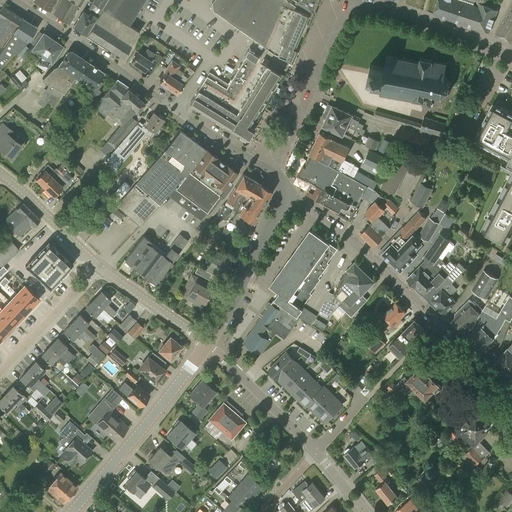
[(34,0),(50,9),(55,0),(34,0)]
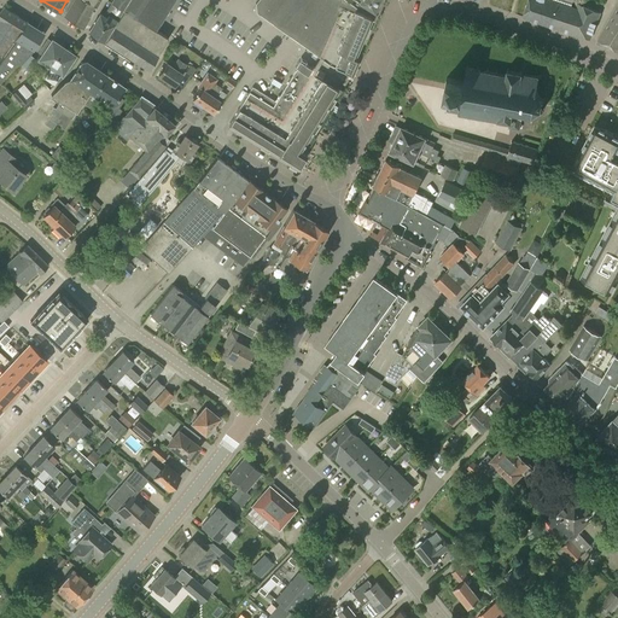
[(64,15),(83,27),(98,0),(73,0),(64,15)]
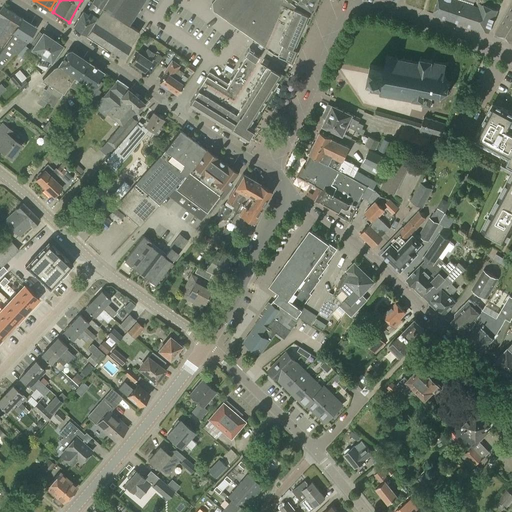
[(93,0),(85,12),(82,10),(73,25),(123,57),(139,31),(128,24),(143,0),(93,0)]
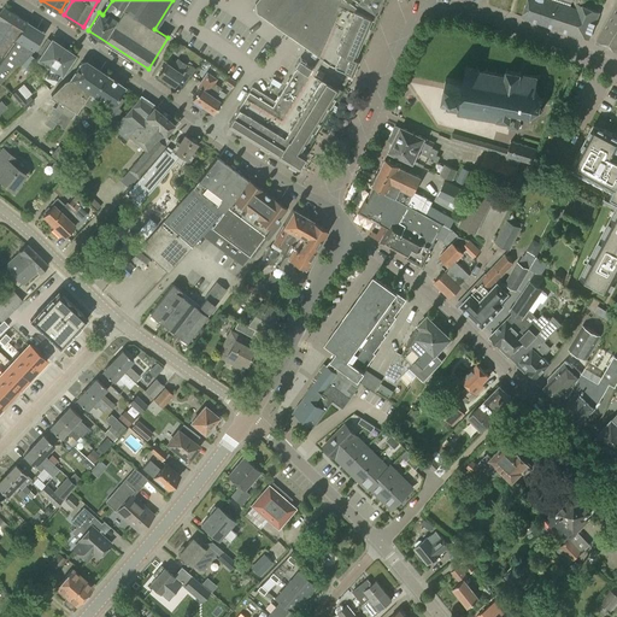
[(351,74),(357,59),(353,58),(370,18),(354,11),(356,7),(345,0),(257,0),(254,3),(256,12),(328,64),(351,74)]
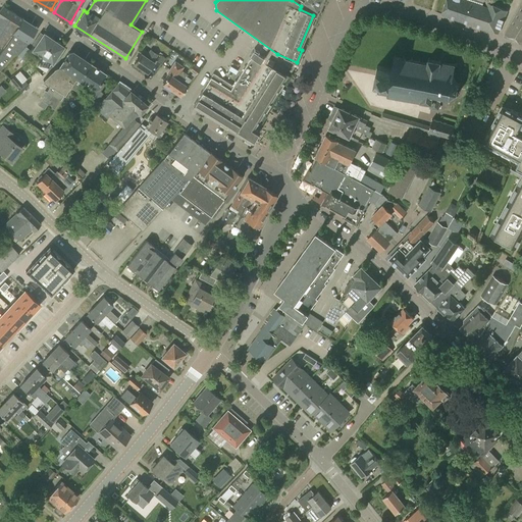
[(300,0),(315,10),(319,0),(300,0)]
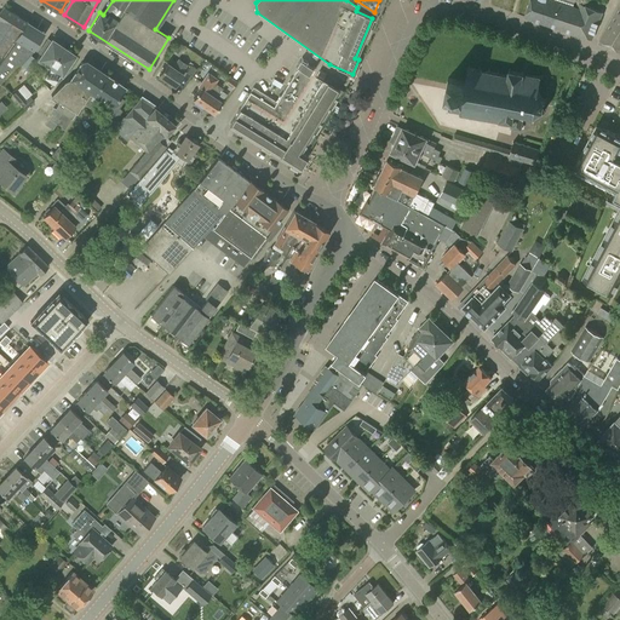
[(573,6),(574,0),(530,0),(524,17),(579,35),(592,40),(602,12),(579,3),(578,7),(573,6)]
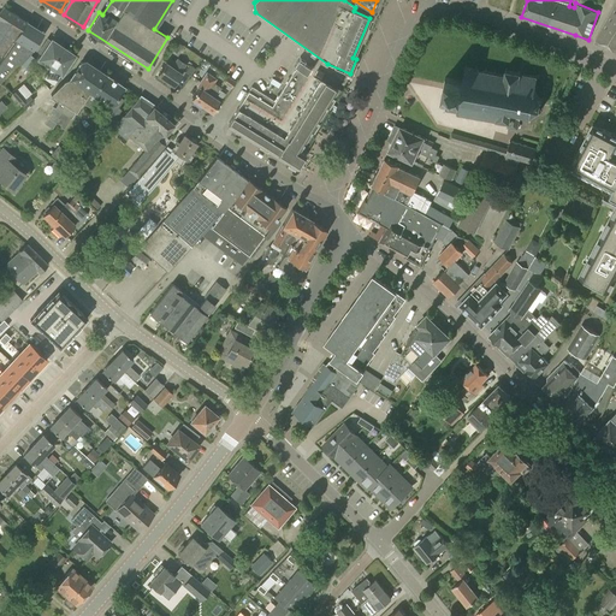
[(615,49),(615,4),(594,41),(615,49)]
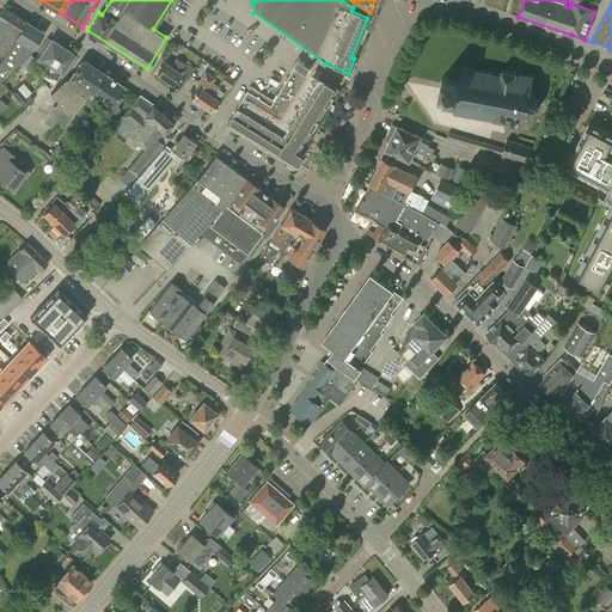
[(0,51),(4,55),(26,22),(2,7),(0,11),(0,51)]
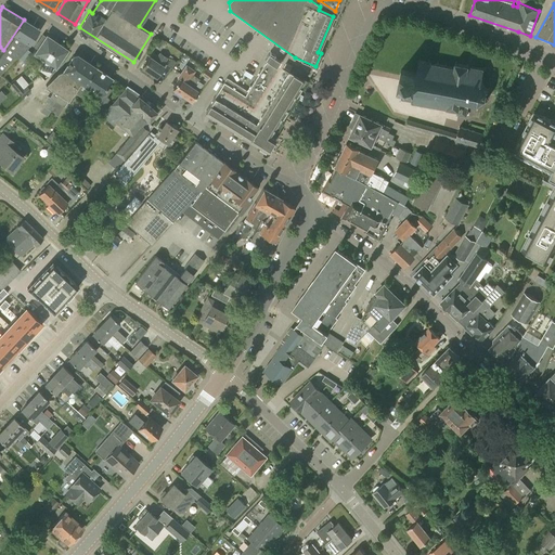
[(24,20),(3,50),(0,54),(0,73),(1,75),(27,48),(39,29),(24,20)]
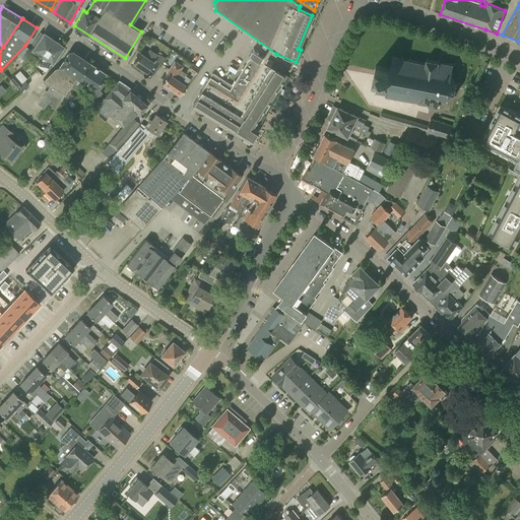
[(41,54),(51,39),(44,34),(44,35),(40,33),(33,44),(36,46),(34,50),(41,54)]
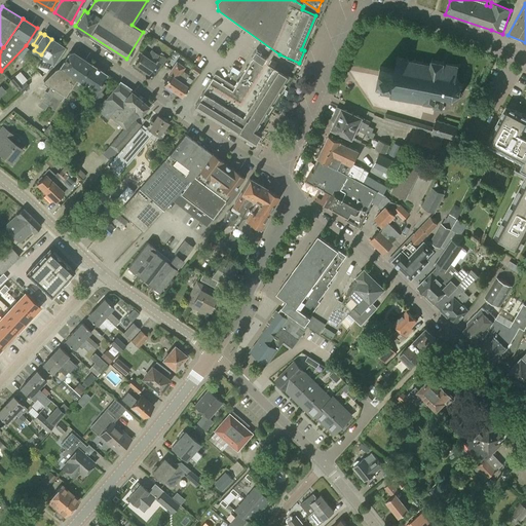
[(51,39),(41,54),(44,57),(39,65),(45,70),(50,62),(52,63),(63,47),(51,39)]
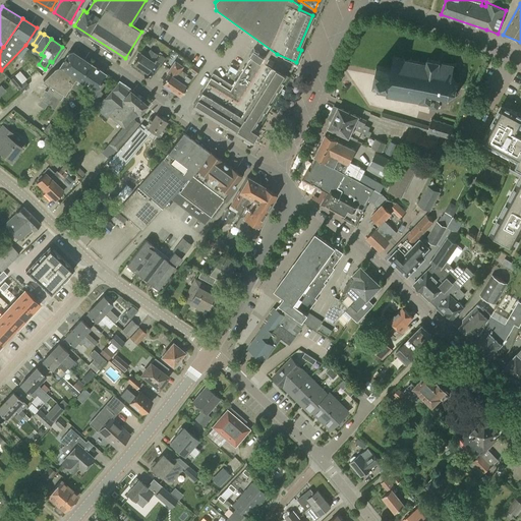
[(24,59),(31,50),(24,46),(18,55),(24,59)]
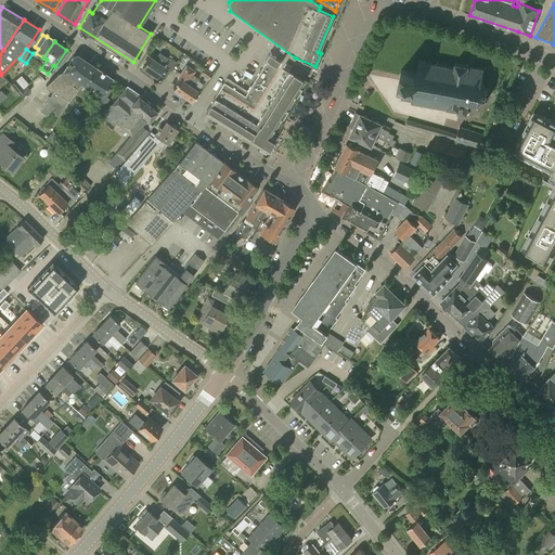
[(157,56),(152,52),(150,56),(142,67),(156,77),(164,66),(163,65),(168,57),(160,52),(157,56)]
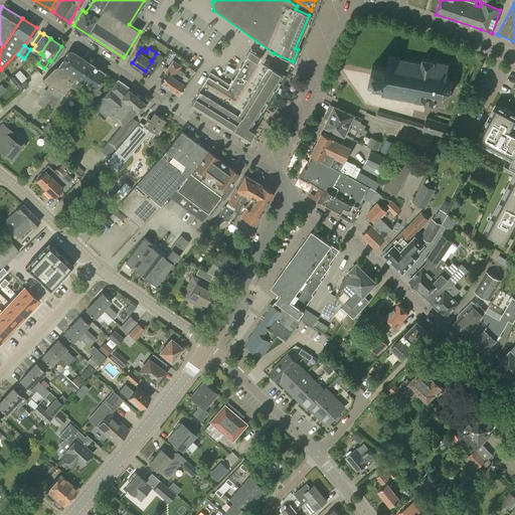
[(77,77),(88,61),(71,50),(68,51),(58,65),(53,67),(42,78),(50,83),(46,90),(44,89),(41,93),(43,95),(40,98),(46,103),(53,107),(58,99),(59,99),(69,84),(74,76),(77,77)]
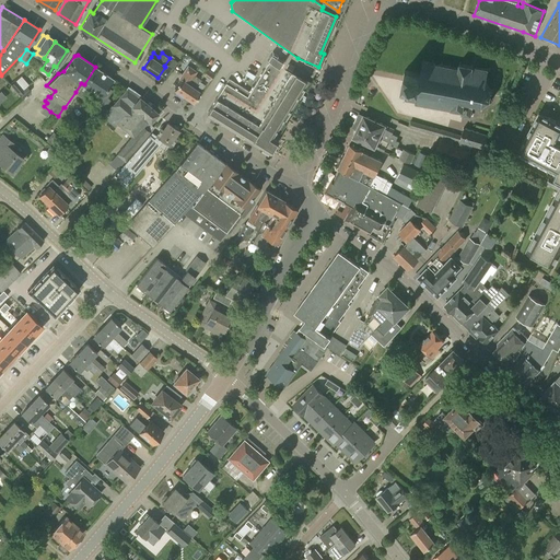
[(281,61),(270,55),(267,60),(269,61),(251,92),(228,79),(207,113),(270,152),(277,140),(271,136),(305,80),(305,79),(307,74),(282,59),(281,61)]
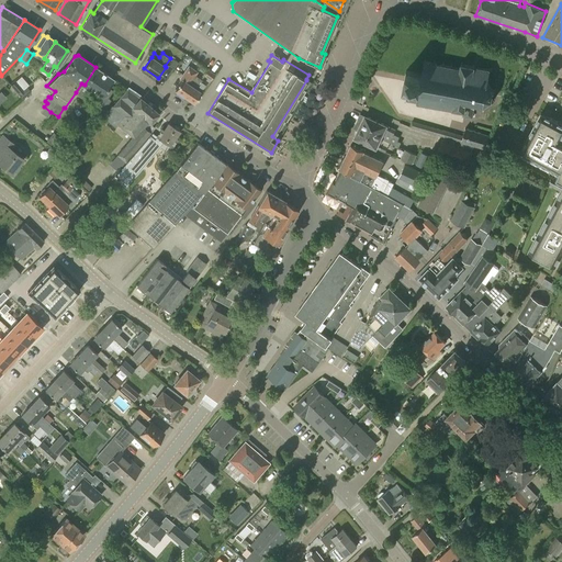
[(179,63),(173,59),(169,65),(175,68),(179,63)]
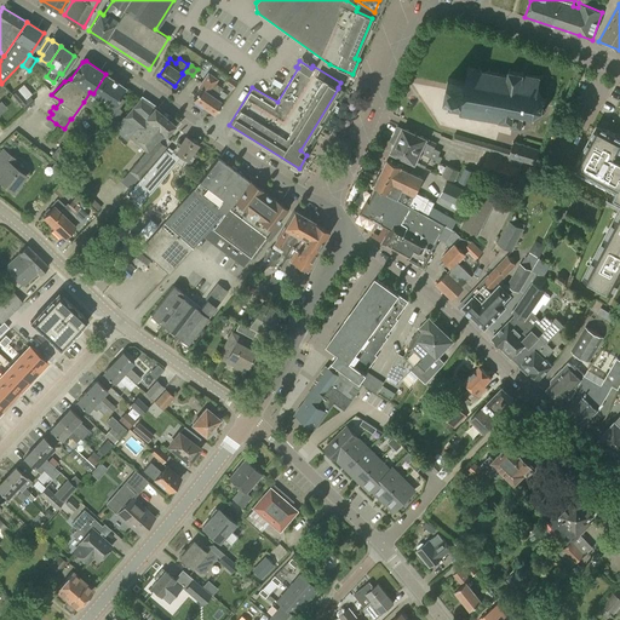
[(509,76),(468,68),(465,82),(448,79),(447,84),(447,87),(446,90),(445,96),(447,96),(448,110),(460,113),(499,120),(507,122),(512,122),(511,127),(516,128),(521,130),(523,114),(534,115),(543,110),(544,101),(538,92),(540,78),(528,75),(526,74),(523,74),(509,72),(509,76)]
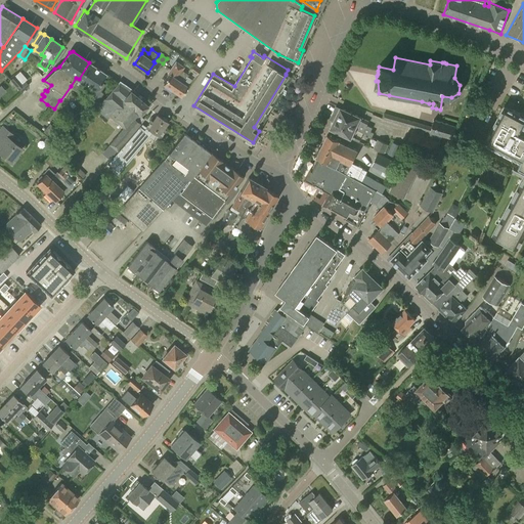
[(181,95),(193,78),(181,70),(183,67),(175,61),(169,71),(170,72),(163,83),(181,95)]
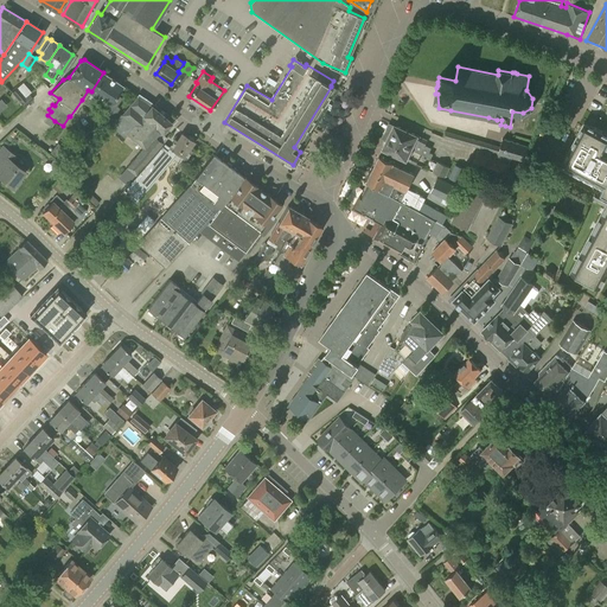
[(116,94),(122,85),(103,72),(91,91),(88,90),(82,100),(89,104),(95,95),(107,102),(103,108),(103,109),(102,110),(102,112),(103,113),(103,114),(104,115),(106,116),(110,120),(120,108),(116,106),(122,97),(116,94)]
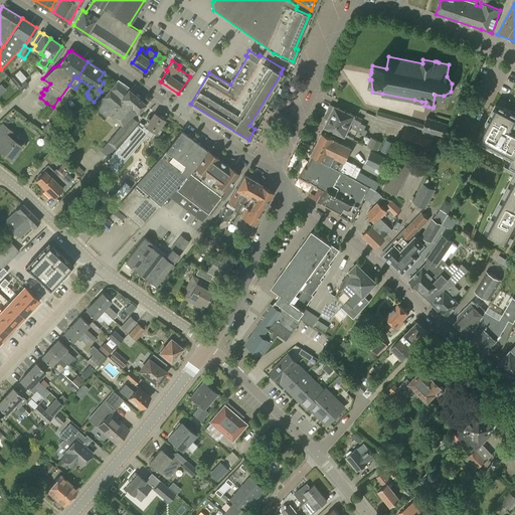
[(190,63),(186,68),(193,73),(197,68),(190,63)]
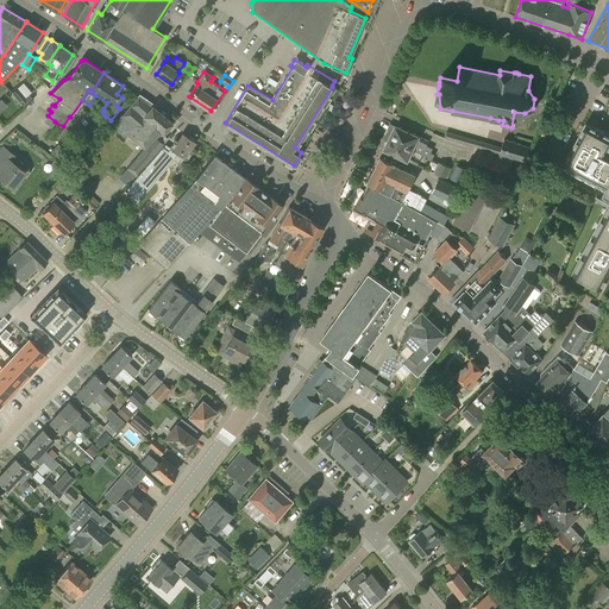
[(25,107),(33,99),(29,93),(19,100),(25,107)]
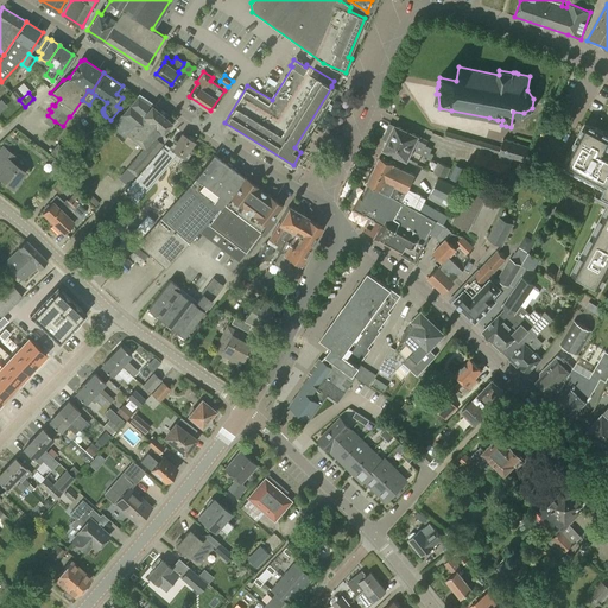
[(150,106),(138,95),(121,114),(120,114),(111,126),(125,138),(127,134),(144,147),(126,168),(135,176),(166,140),(159,134),(171,121),(151,103),(150,106)]
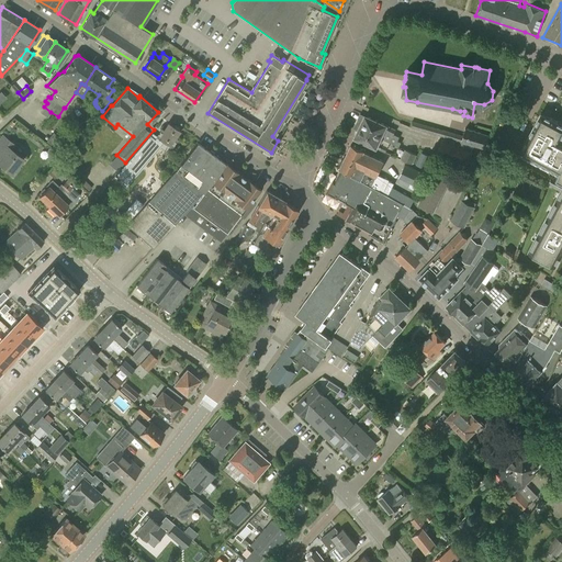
[(51,112),(44,107),(41,113),(47,117),(51,112)]
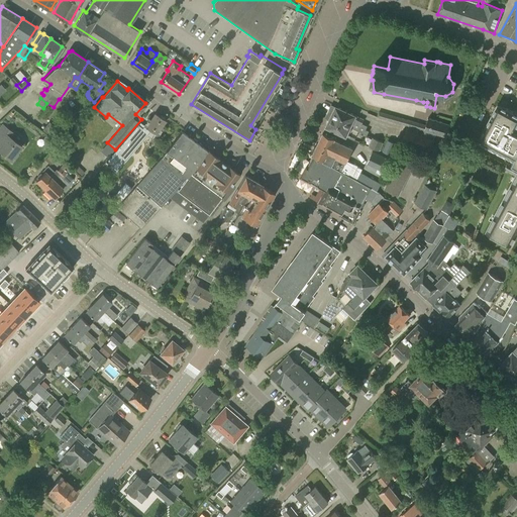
[(505,161),(505,160),(516,166),(516,173),(486,232),(510,245),(516,232),(516,128),(516,126),(516,114),(513,112),(498,104),(496,107),(488,123),(479,139),(476,145),(505,161)]
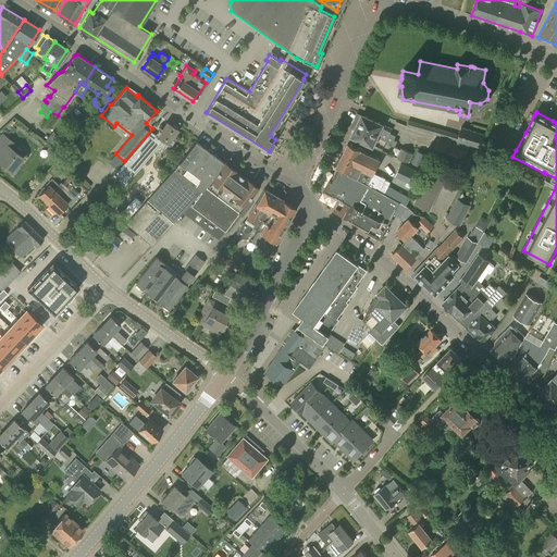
[(392,128),(383,125),(383,124),(361,114),(355,130),(376,139),(378,137),(395,145),(397,141),(394,139),(395,136),(390,133),(392,128)]
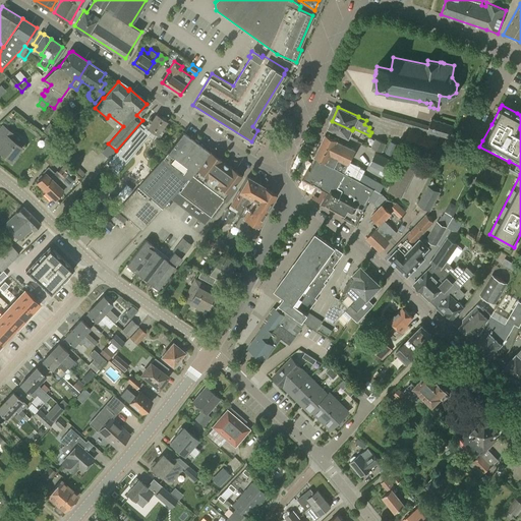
[(139,125),(107,164),(113,169),(117,163),(122,167),(152,131),(160,136),(165,129),(163,128),(167,121),(166,120),(167,119),(162,116),(161,117),(155,113),(151,120),(150,119),(145,126),(146,126),(143,128),(139,125)]
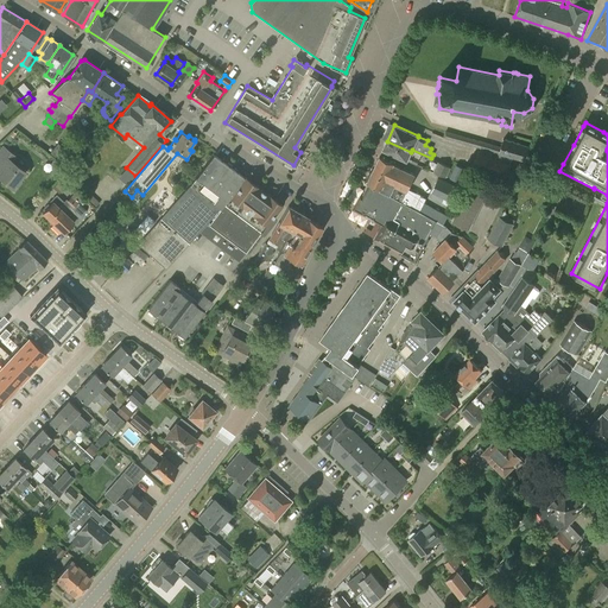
[(483,141),(454,133),(451,140),(481,147),(483,141)]
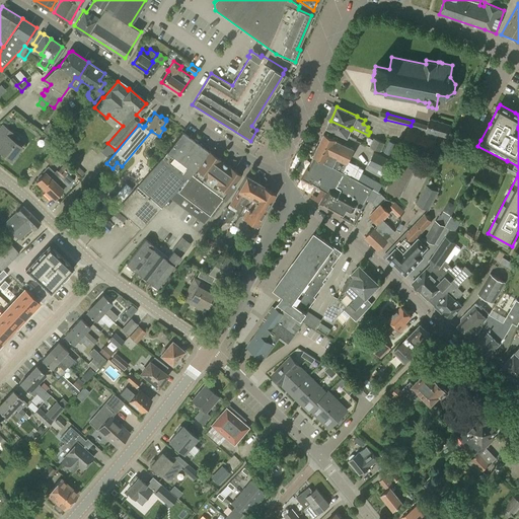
[(428,125),(413,121),(411,126),(410,129),(409,128),(402,142),(431,155),(437,140),(435,140),(438,134),(449,137),(453,125),(430,119),(428,125)]
